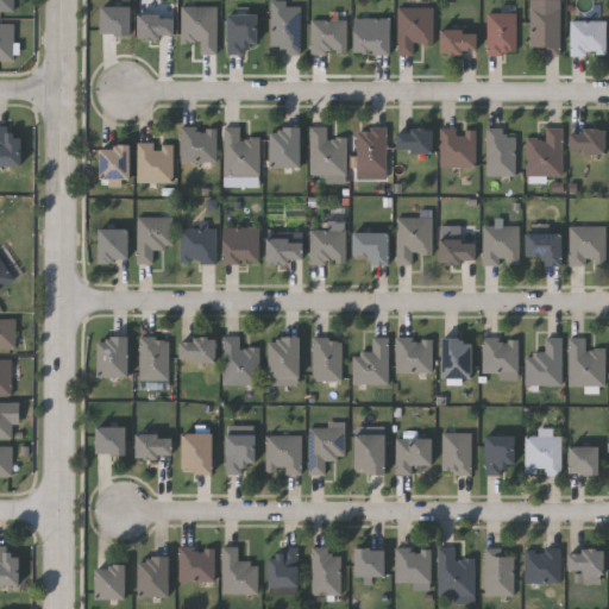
[(0,0),(13,0),(13,10),(0,10),(0,0)]
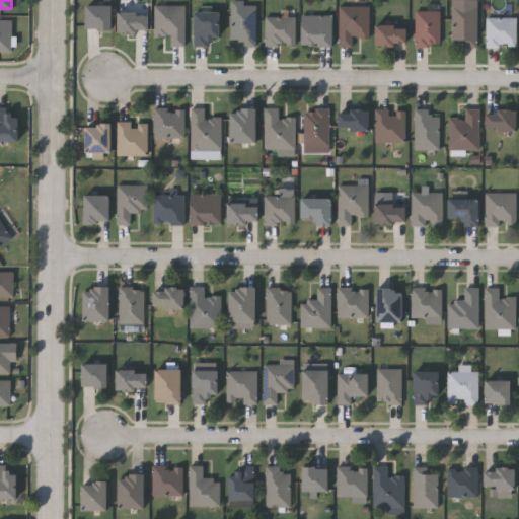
[(86,27),(86,3),(112,3),(112,27),(86,27)]
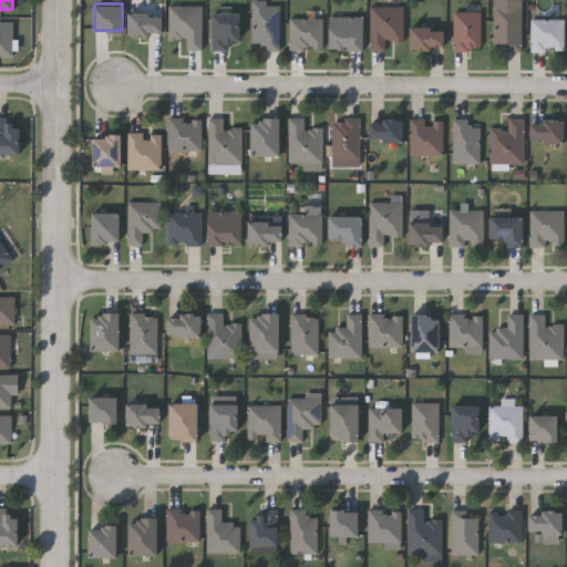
[(186,49),(186,38),(168,38),(168,4),(202,4),(202,49),(186,49)]
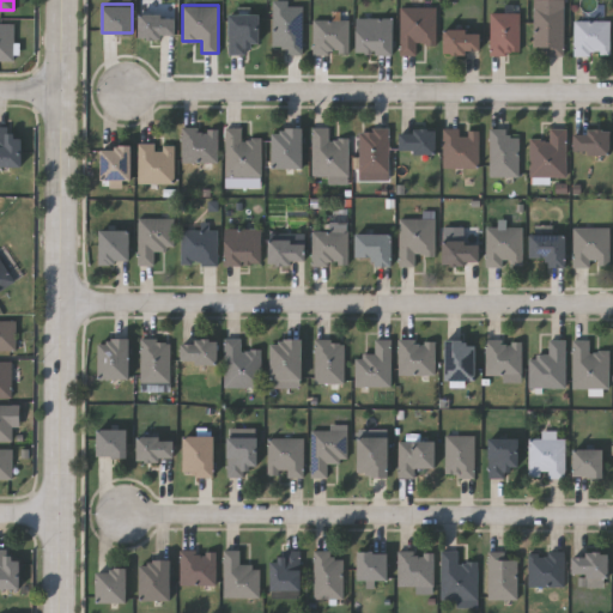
[(302,53),(284,53),(284,46),(273,46),(273,6),(302,6),(302,53)]
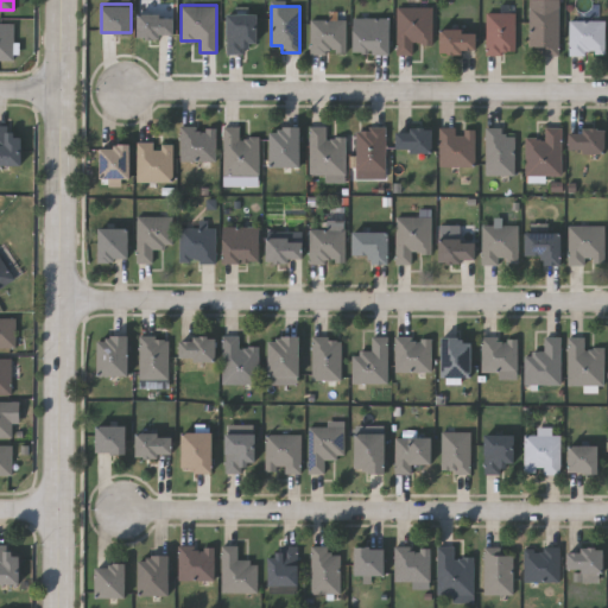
[(431,42),(412,42),(412,52),(397,52),(397,6),(431,6),(431,42)]
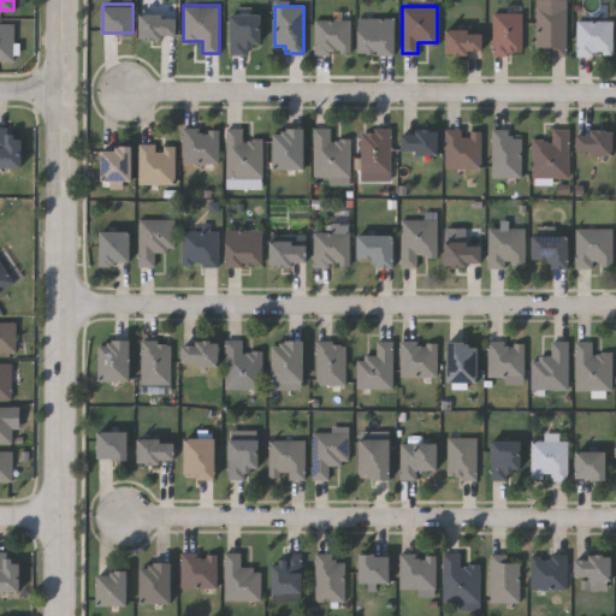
[(566,54),(548,54),(548,46),(535,46),(535,6),(566,6),(566,54)]
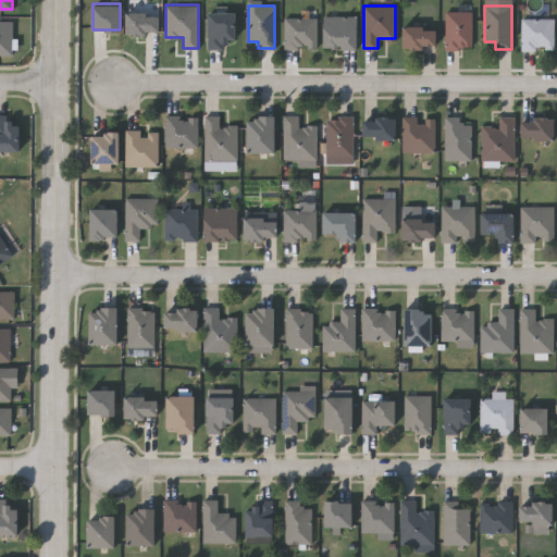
[(126,33),(126,11),(160,11),(160,33),(126,33)]
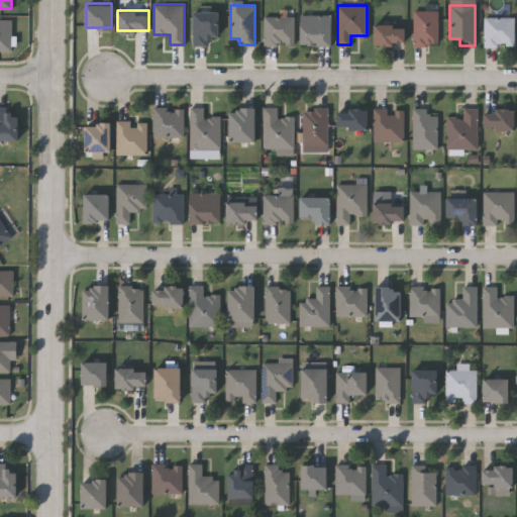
[(437,10),(437,44),(413,44),(413,10),(437,10)]
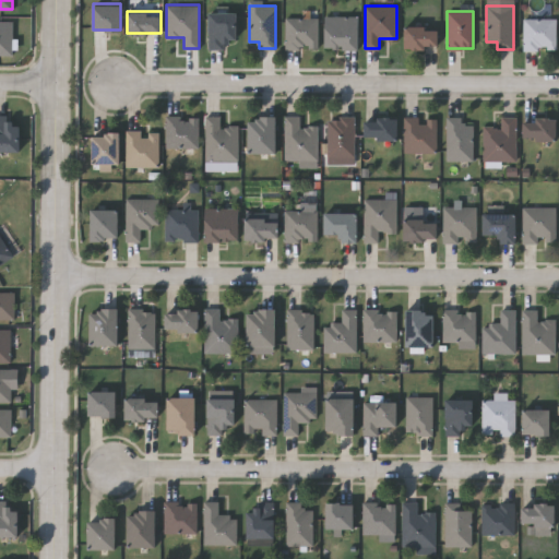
[(237,12),(237,42),(225,42),(225,48),(209,48),(209,12),(237,12)]
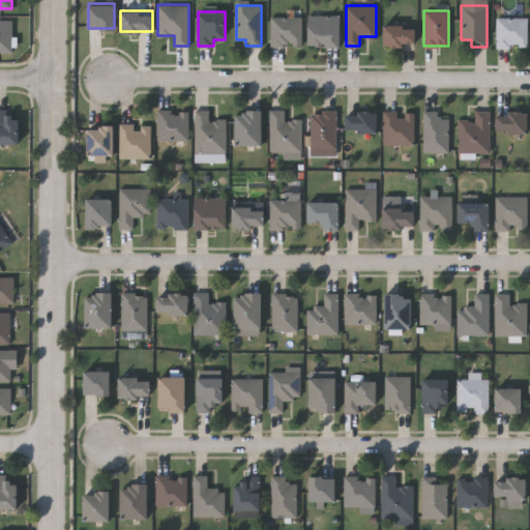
[(340,45),(307,45),(307,15),(340,15),(340,45)]
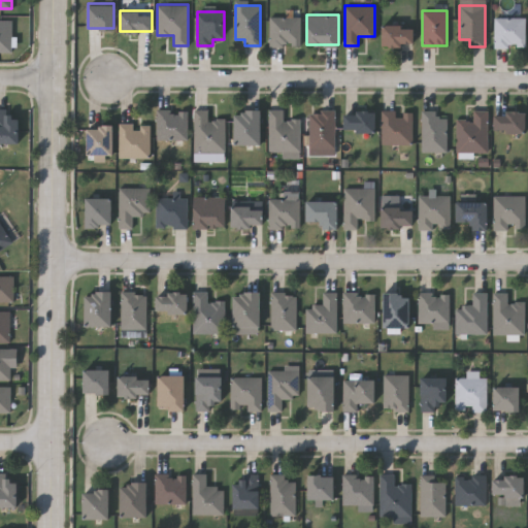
[(300,17),(300,45),(269,45),(269,17),(300,17)]
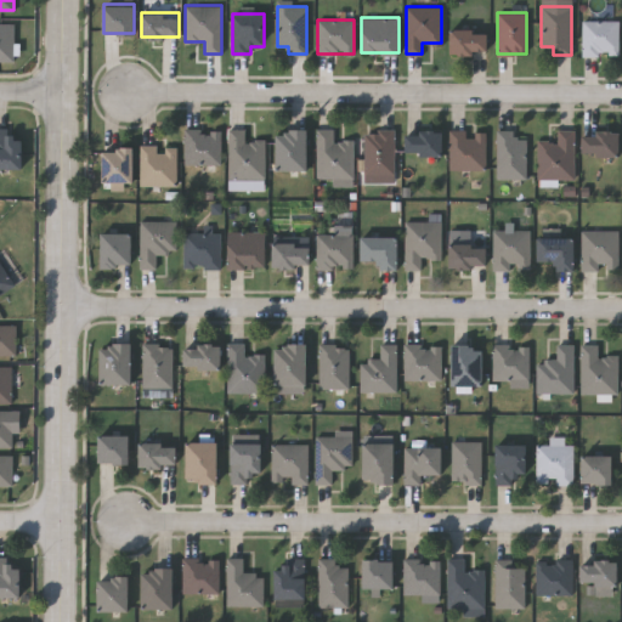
[(581,55),(581,20),(618,20),(618,55),(581,55)]
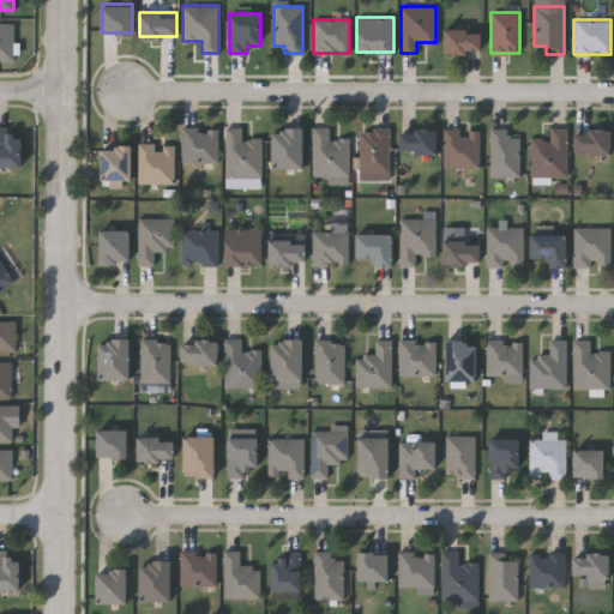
[(0,22),(13,22),(13,60),(0,60),(0,22)]
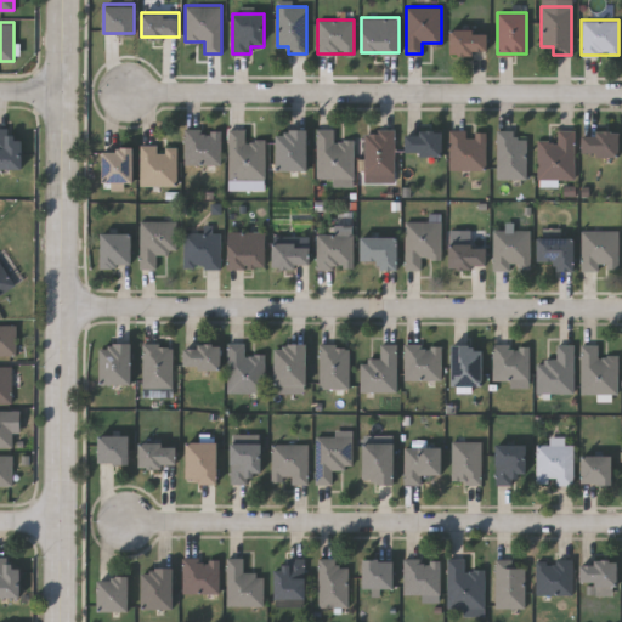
[(450,52),(450,28),(488,28),(488,52),(450,52)]
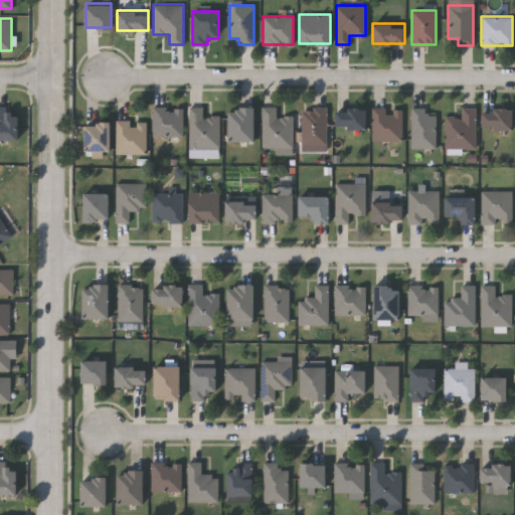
[(293,147),(262,147),(262,106),(277,106),(277,116),(293,116),(293,147)]
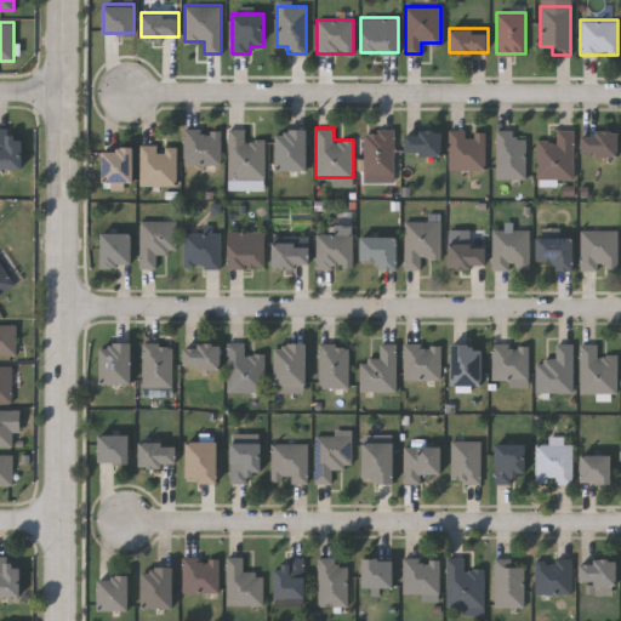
[(220,129),(220,164),(183,164),(183,129),(220,129)]
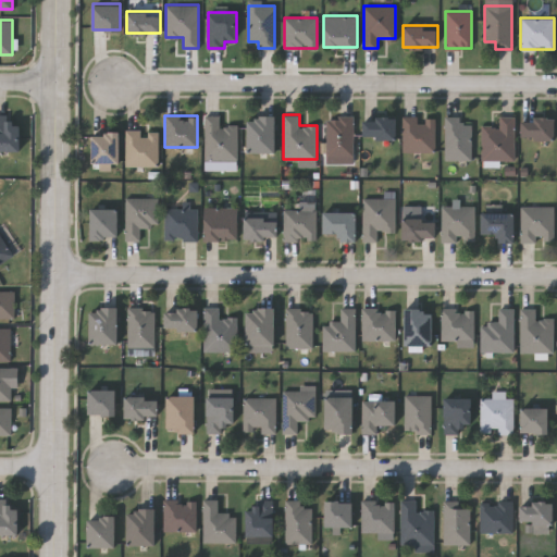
[(237,125),(237,158),(205,158),(205,115),(219,115),(219,125),(237,125)]
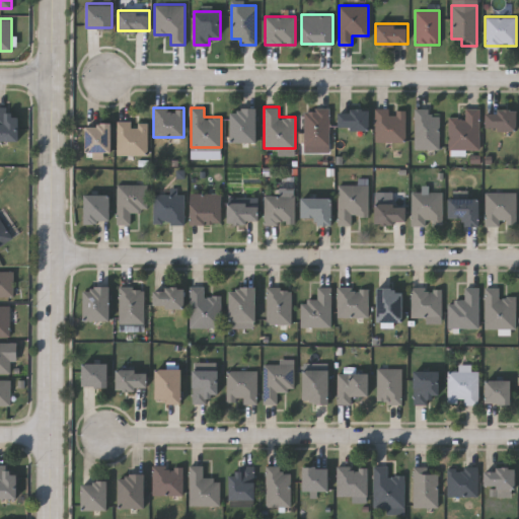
[(328,145),(304,145),(304,107),(328,107),(328,145)]
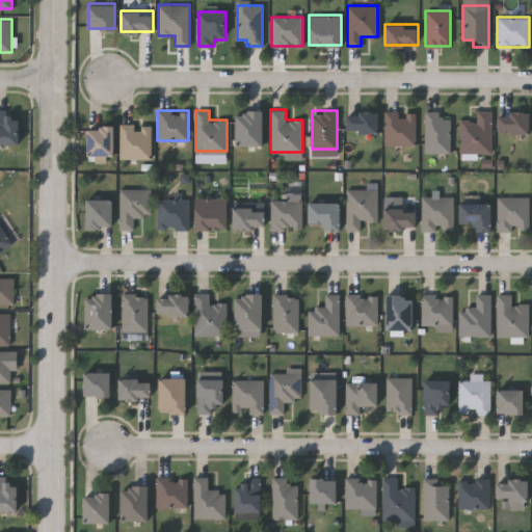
[(425,110),(440,110),(440,117),(449,117),(449,152),(425,152),(425,110)]
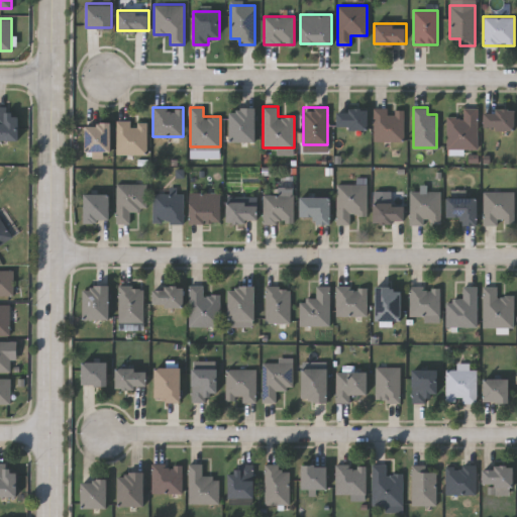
[(477,147),(446,147),(446,116),(462,116),(462,107),(477,107),(477,147)]
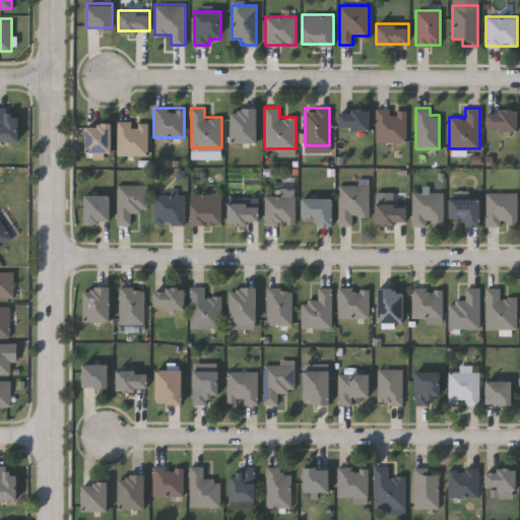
[(0,140),(0,109),(18,109),(18,140),(0,140)]
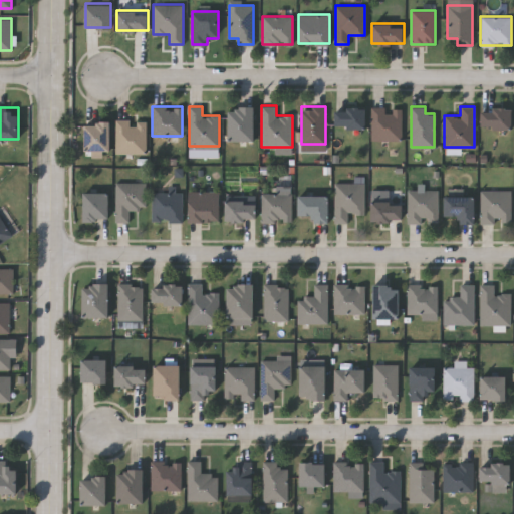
[(229,140),(229,107),(254,107),(254,140),(229,140)]
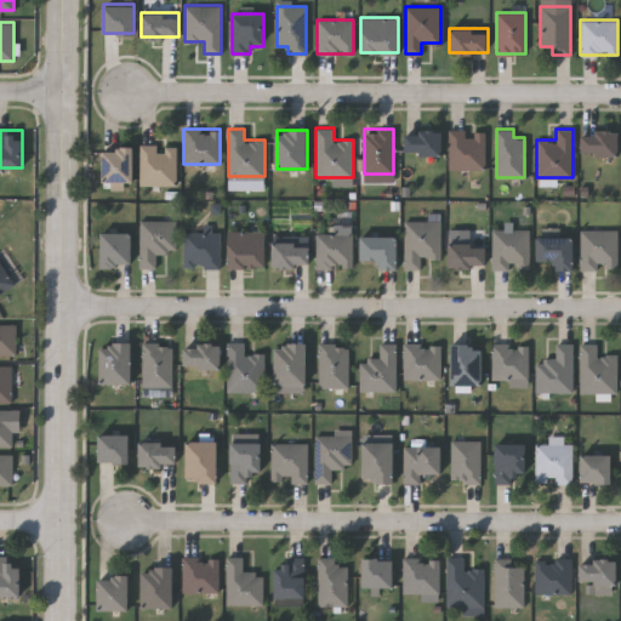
[(442,130),(442,153),(405,153),(405,130),(442,130)]
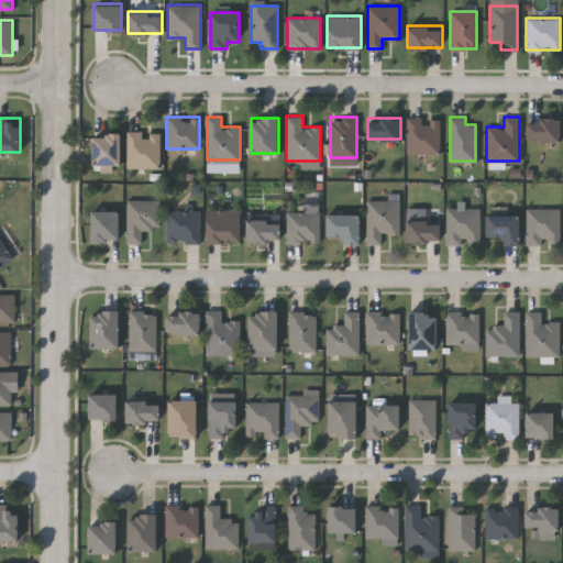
[(407,153),(407,118),(439,118),(439,153),(407,153)]
